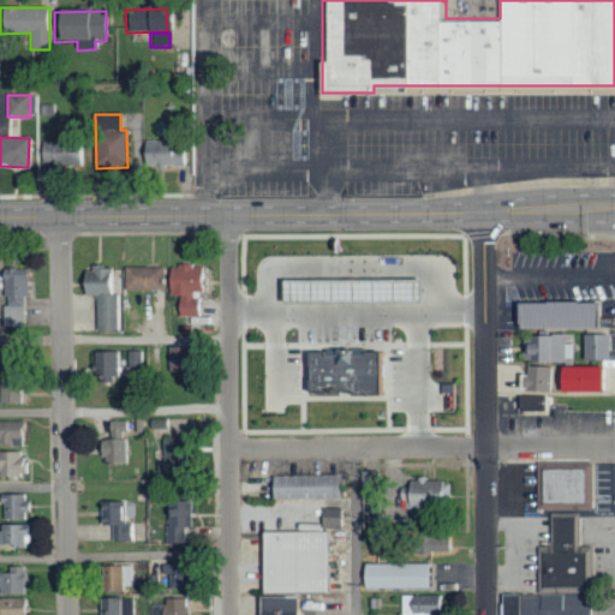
[(186,168),(186,143),(141,142),(141,167),(186,168)]
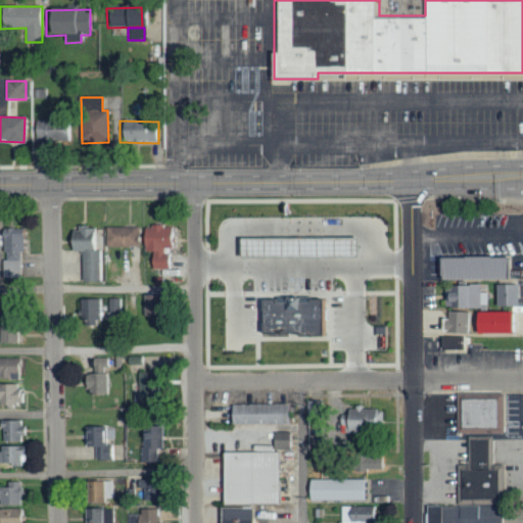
[(35,142),(70,141),(70,122),(34,123),(35,142)]
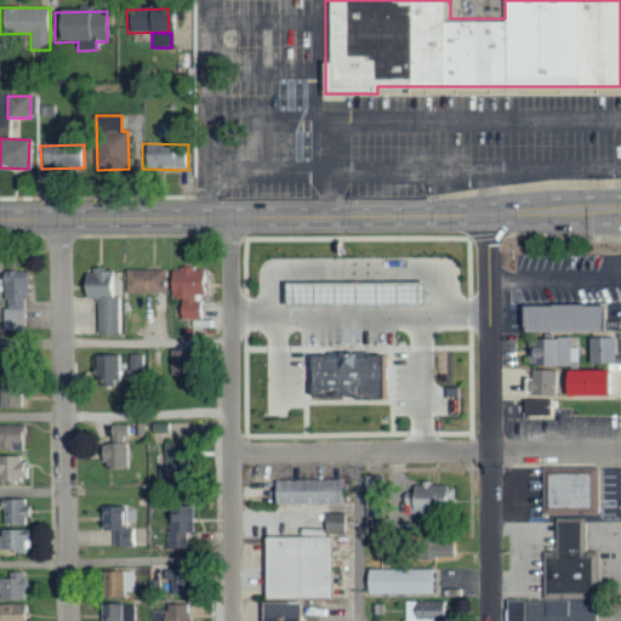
[(125,294),(152,295),(152,312),(165,312),(165,271),(126,269),(125,294)]
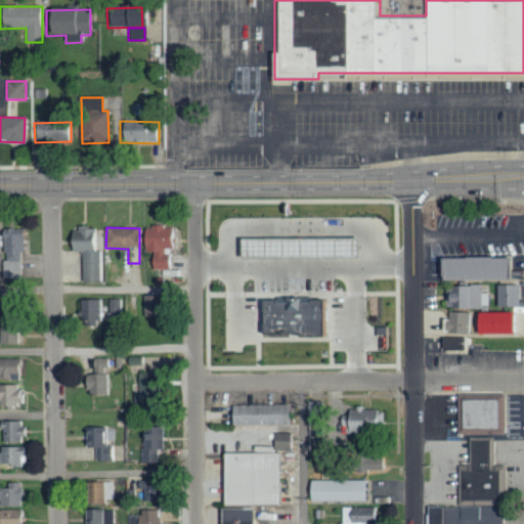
[(171,228),(143,227),(143,253),(150,254),(150,269),(169,270),(170,252),(171,253),(171,228)]
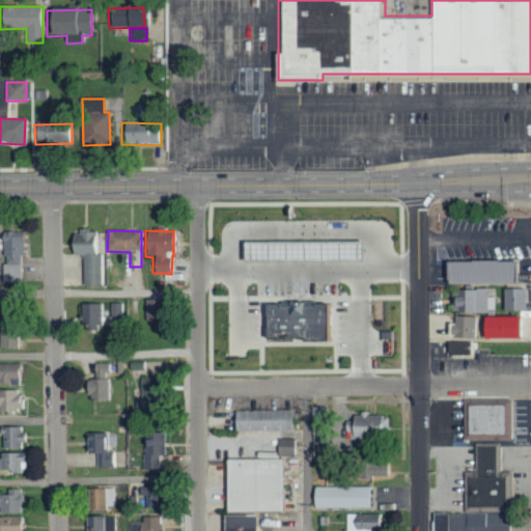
[(103,255),(98,255),(98,231),(77,231),(77,236),(70,236),(70,256),(81,256),(81,286),(103,286),(103,255)]
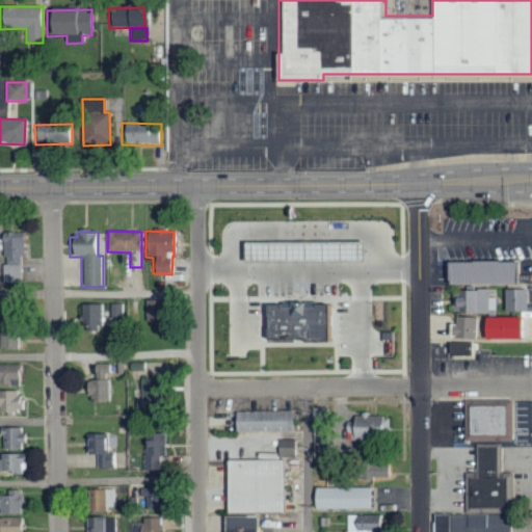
[(21,284),(22,233),(2,233),(2,284),(21,284)]
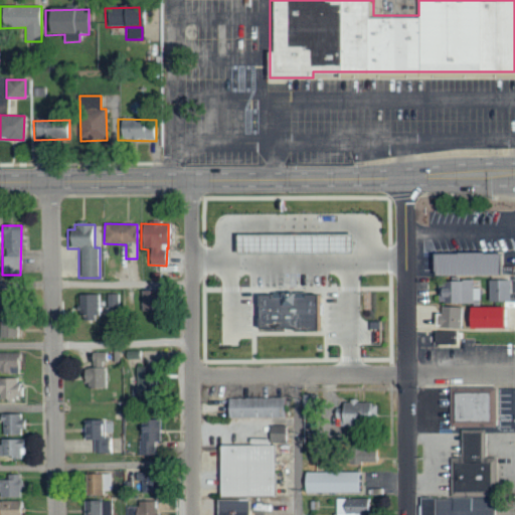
[(320,331),(320,295),(292,295),(292,253),(348,253),(348,236),(232,236),(232,253),(283,252),(283,294),(253,294),(253,331),(320,331)]
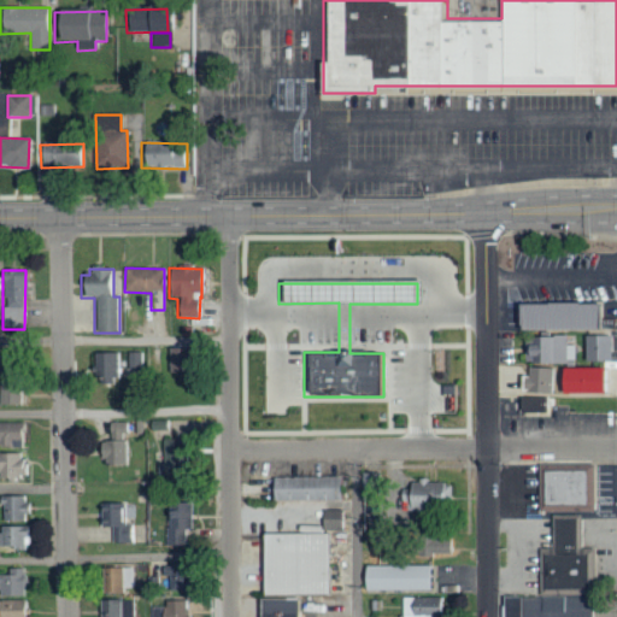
[(597,331),(597,305),(517,306),(517,331),(597,331)]
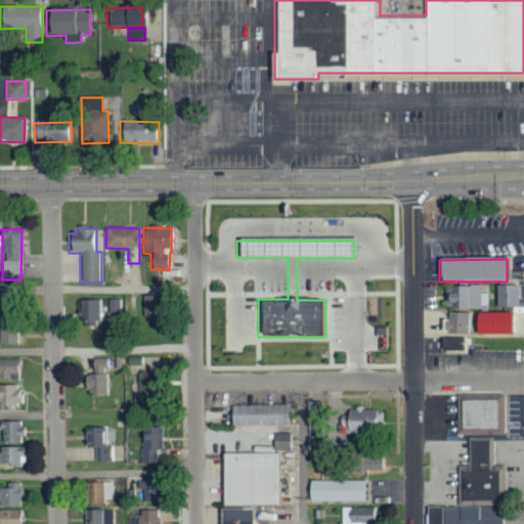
[(495,307),(517,308),(518,286),(495,286),(495,307)]
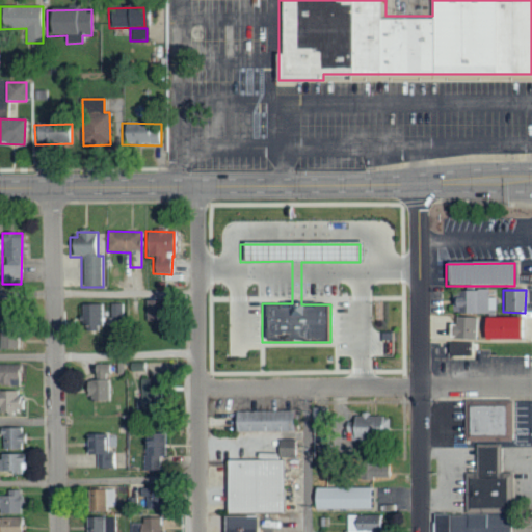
[(494,298),(487,298),(486,291),(450,292),(451,315),(494,314),(494,298)]
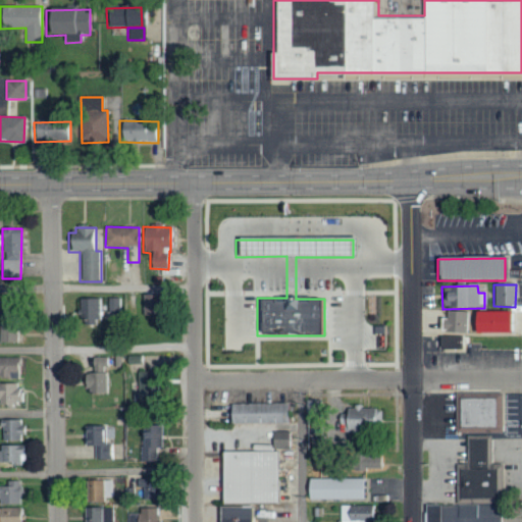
[(157,296),(142,295),(141,315),(156,315),(157,296)]
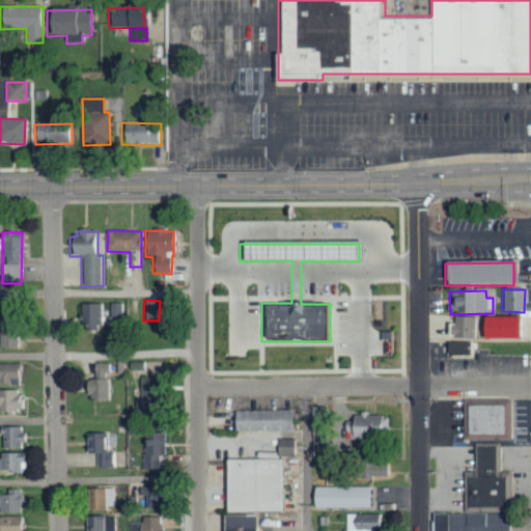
[(80,305),(80,331),(98,331),(98,324),(103,324),(103,304),(80,305)]
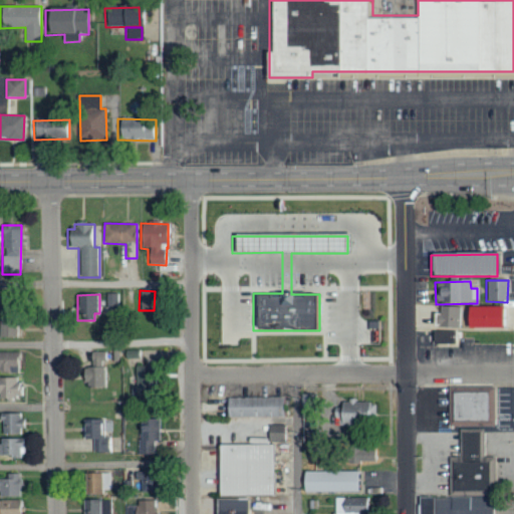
[(119,294),(106,294),(106,308),(118,308),(119,294)]
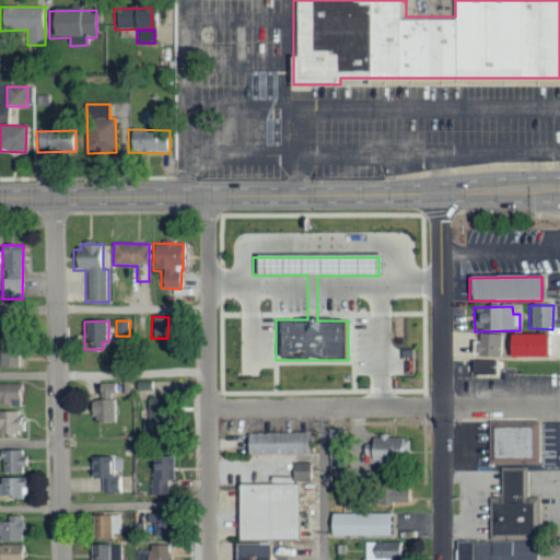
[(501,358),(501,335),(476,335),(475,358),(501,358)]
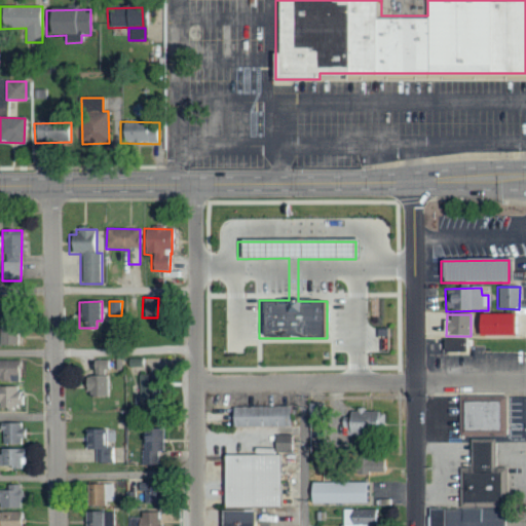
[(0,345),(17,345),(17,333),(0,333),(0,345)]
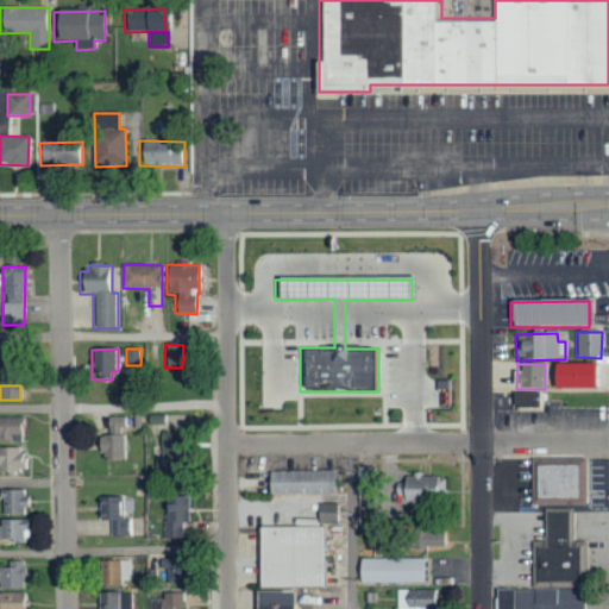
[(513,408),(538,408),(539,394),(513,394),(513,408)]
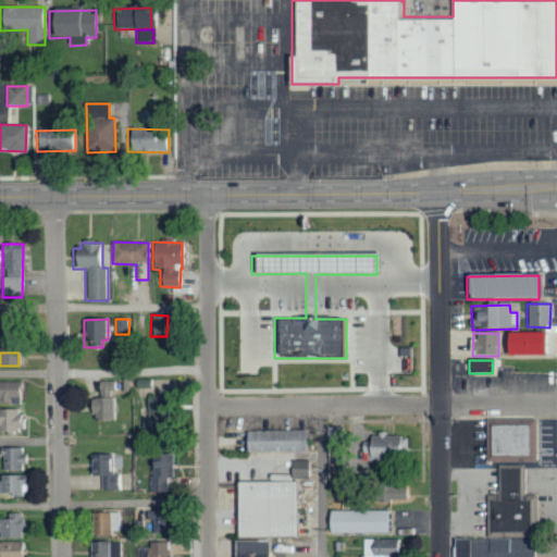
[(0,405),(21,405),(21,382),(0,382),(0,405)]
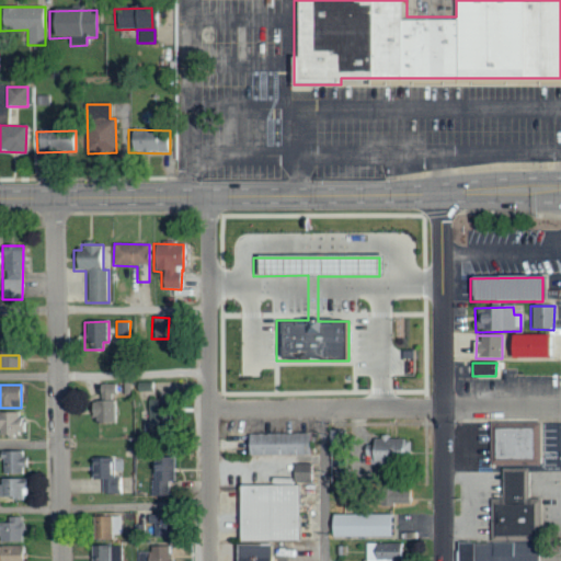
[(114,385),(99,385),(99,400),(114,399),(114,385)]
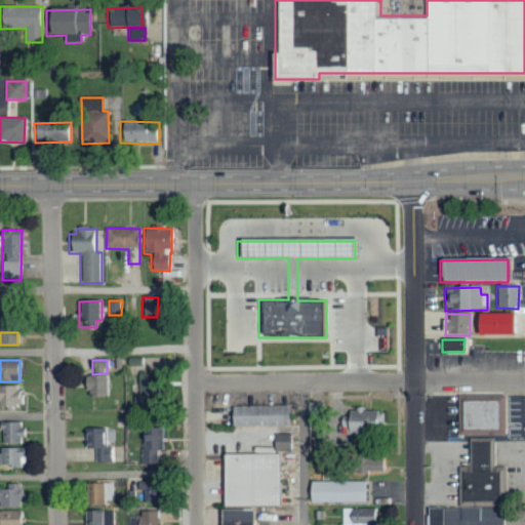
[(157,406),(158,374),(137,374),(137,396),(133,396),(133,405),(157,406)]
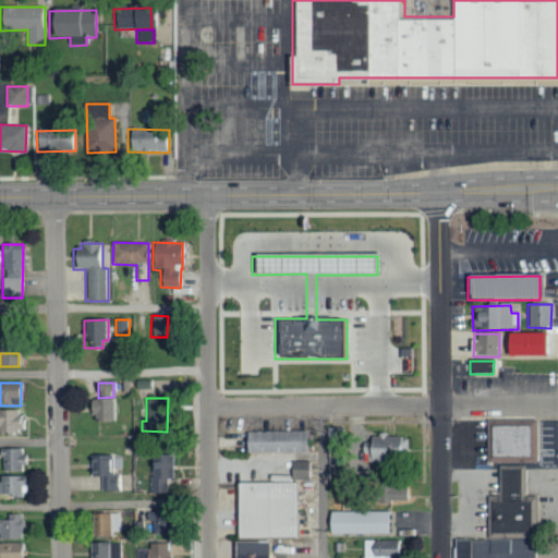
[(91,422),(116,422),(116,399),(91,400),(91,422)]
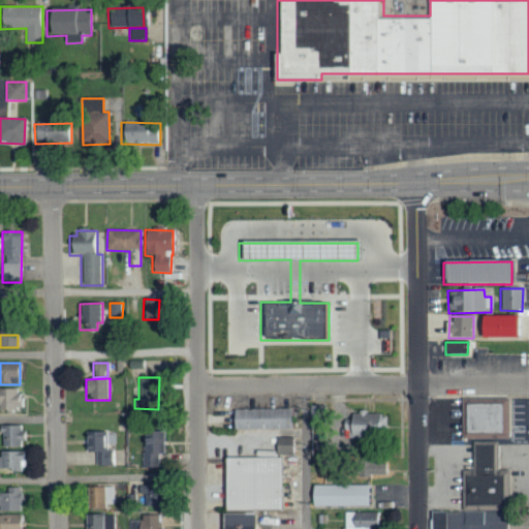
[(0,409),(24,410),(24,397),(18,397),(18,390),(0,389),(0,409)]
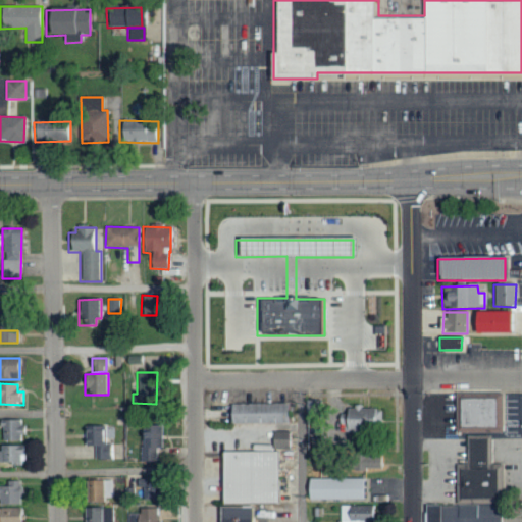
[(457,399),(457,434),(478,434),(478,432),(501,431),(501,413),(500,413),(500,399),(457,399)]
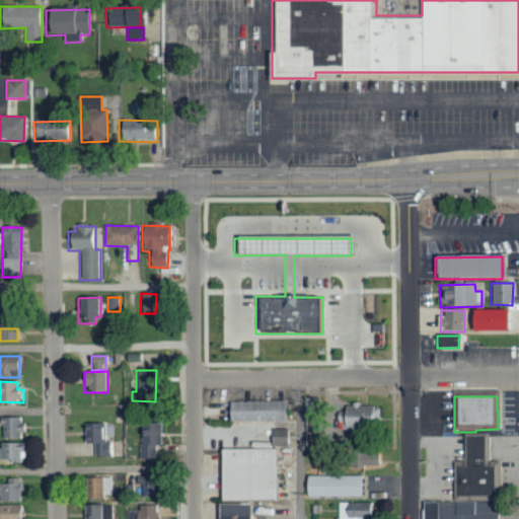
[(227,403),(227,423),(285,422),(284,401),(227,403)]
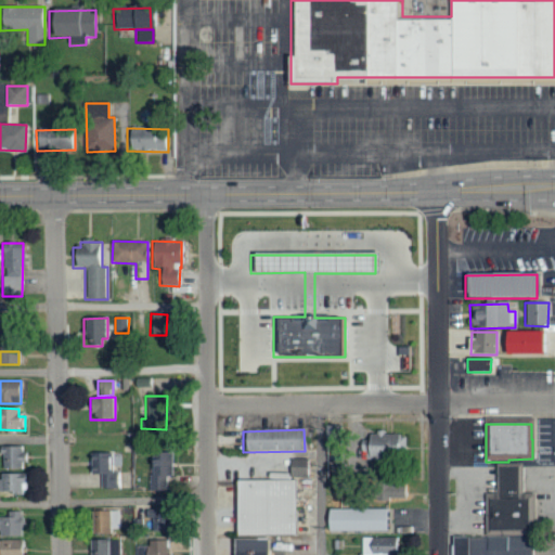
[(364,434),(363,459),(404,461),(405,435),(364,434)]
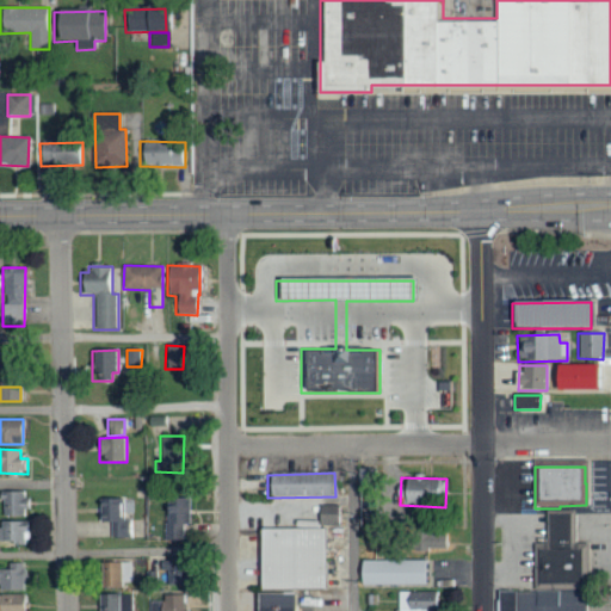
[(26,492),(4,492),(4,518),(26,517),(26,492)]
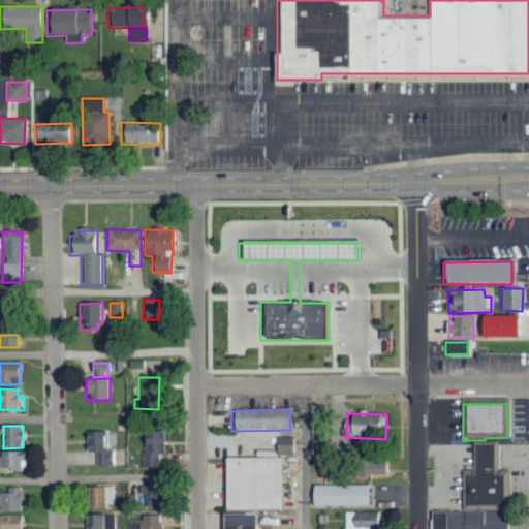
[(114,449),(107,450),(106,433),(86,433),(86,453),(94,453),(95,467),(115,466),(114,449)]
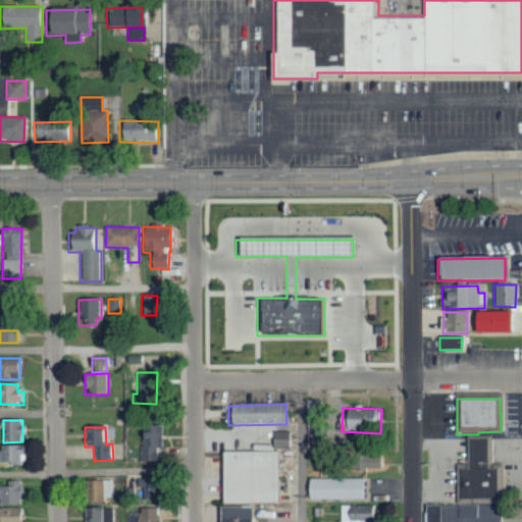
[(159,450),(159,428),(141,428),(142,462),(155,462),(155,450),(159,450)]
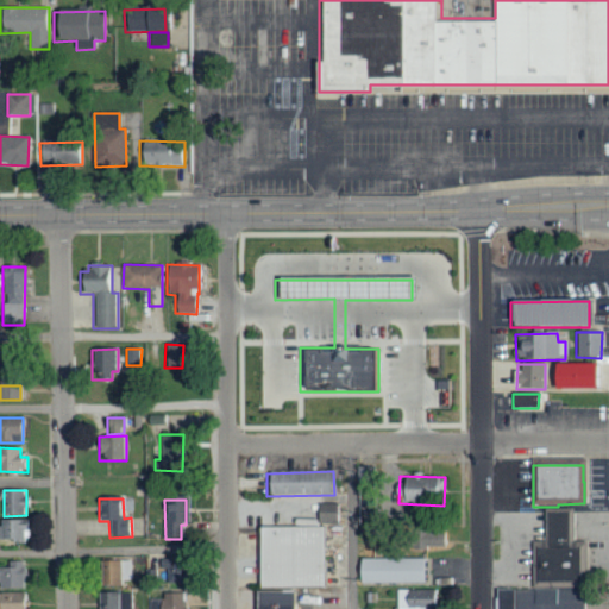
[(316,522),(336,523),(337,506),(318,504),(316,522)]
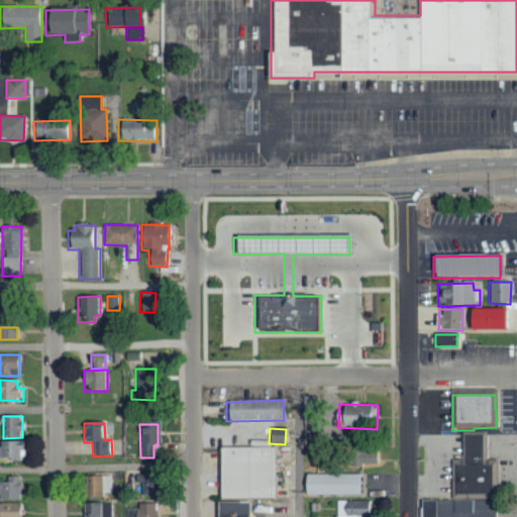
[(453,496),(498,495),(497,459),(486,460),(485,435),(462,435),(462,466),(452,466),(453,496)]
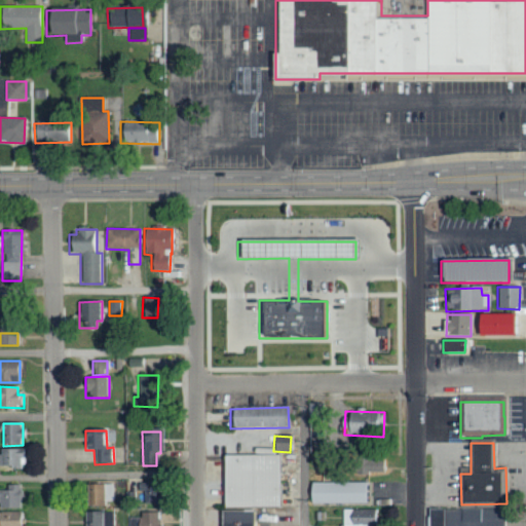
[(24,449),(0,449),(0,466),(25,467),(24,449)]
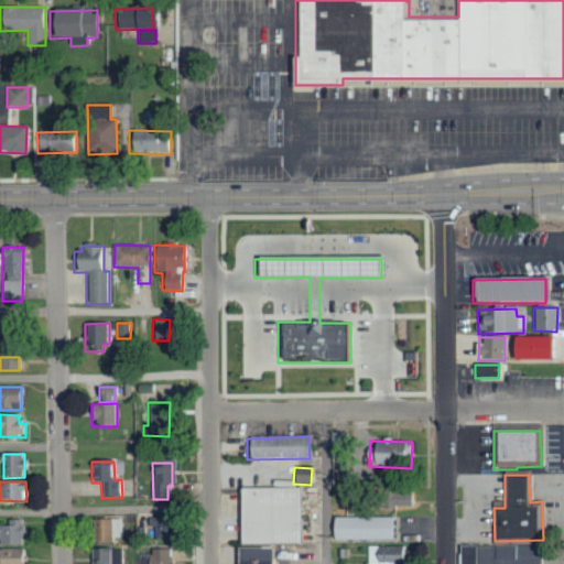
[(297,545),(297,489),(239,489),(238,544),(297,545)]
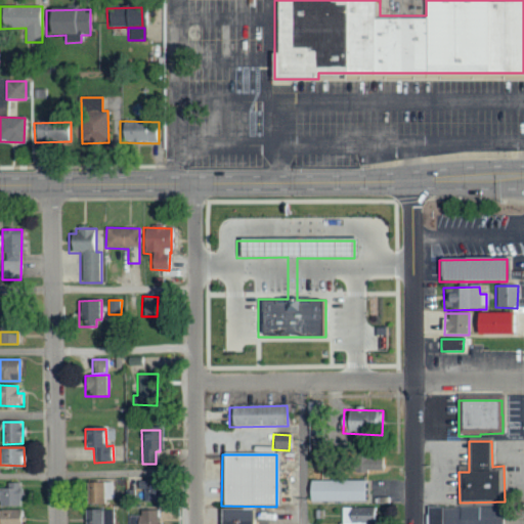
[(352,473),(381,473),(381,456),(352,455),(352,473)]
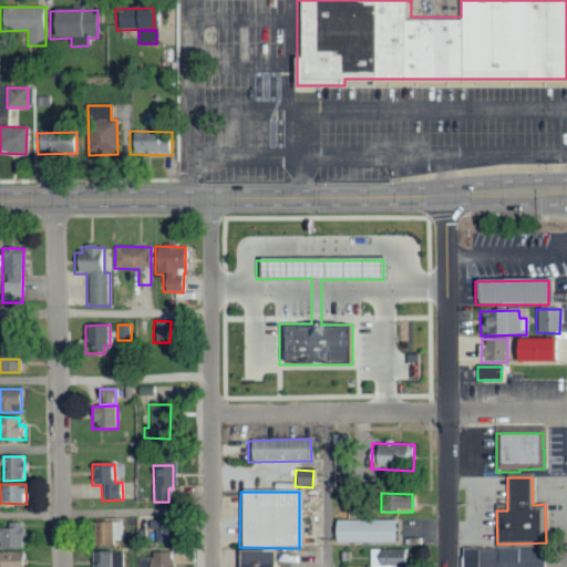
[(392,521),(332,522),(332,545),(392,544),(392,521)]
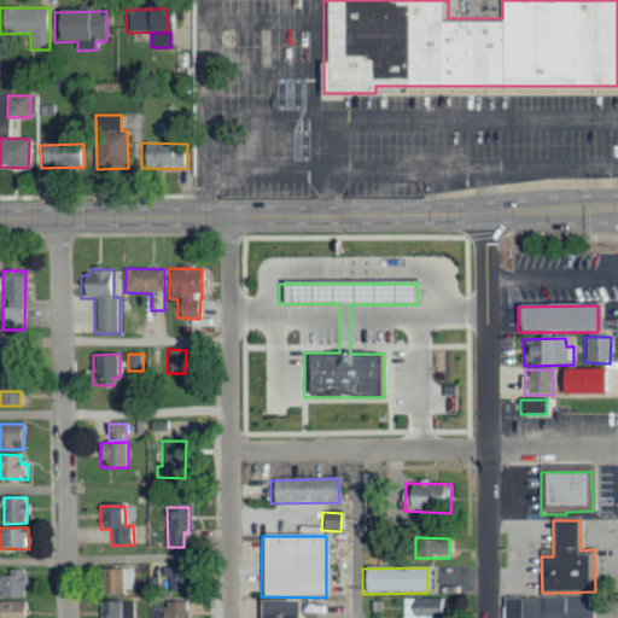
[(33,596),(33,569),(15,569),(15,576),(4,576),(4,596),(33,596)]
